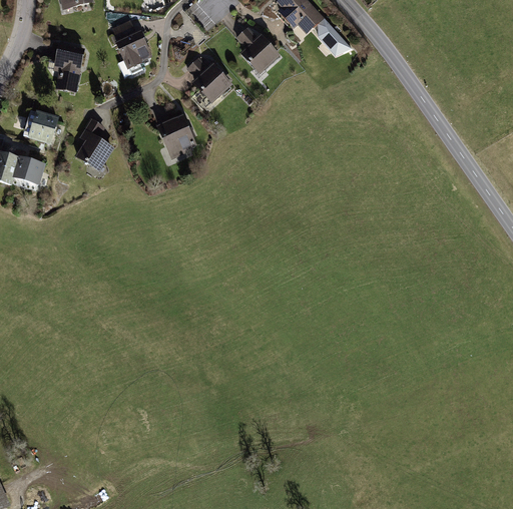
[(60,0),(63,8),(93,1),(93,0),(60,0)]
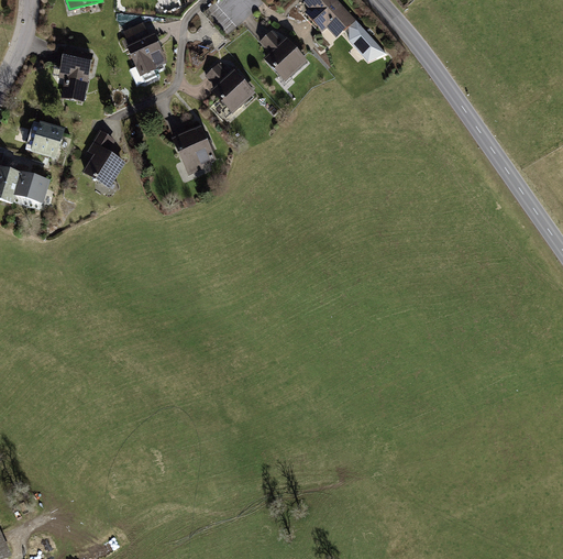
[(305,0),(309,6),(305,9),(323,30),(328,25),(337,35),(356,18),(340,0),(305,0)]
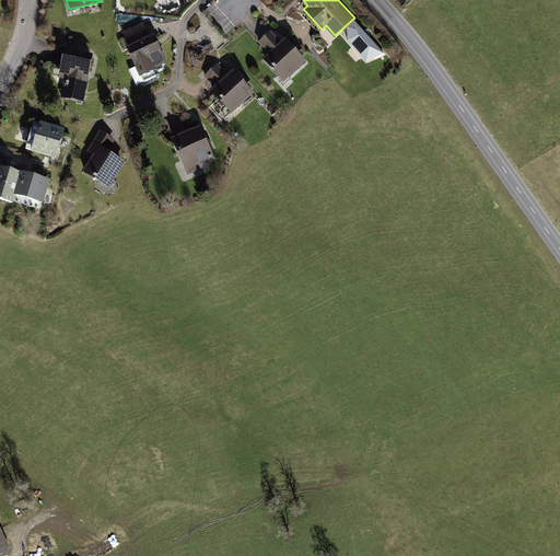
[(129,43),(126,44),(139,74),(156,67),(155,65),(167,60),(154,31),(149,34),(142,20),(123,29),(129,43)]
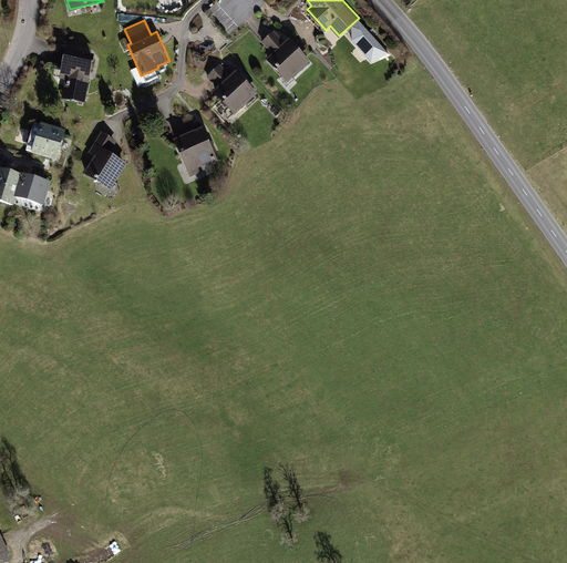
[(275,28),(261,40),(270,51),(265,57),(287,81),(310,60),(288,36),(285,39),(275,28)]
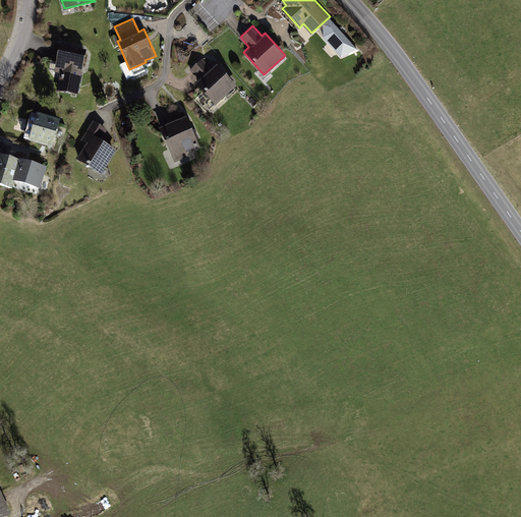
[(352,41),(332,50),(341,60),(361,51),(352,41)]
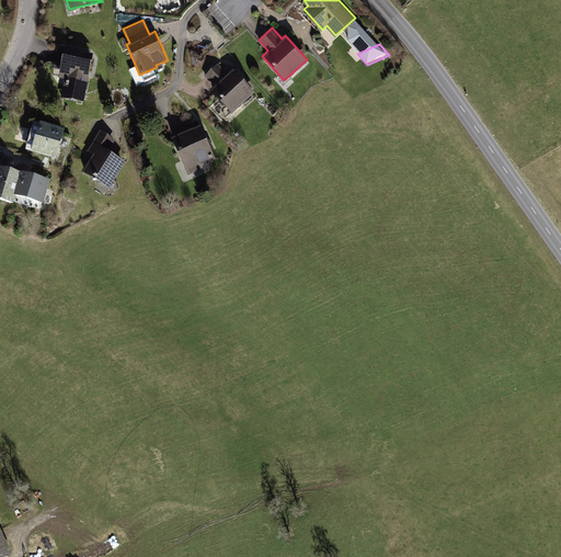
[(93,52),(65,46),(59,75),(65,76),(61,95),(83,100),(93,52)]
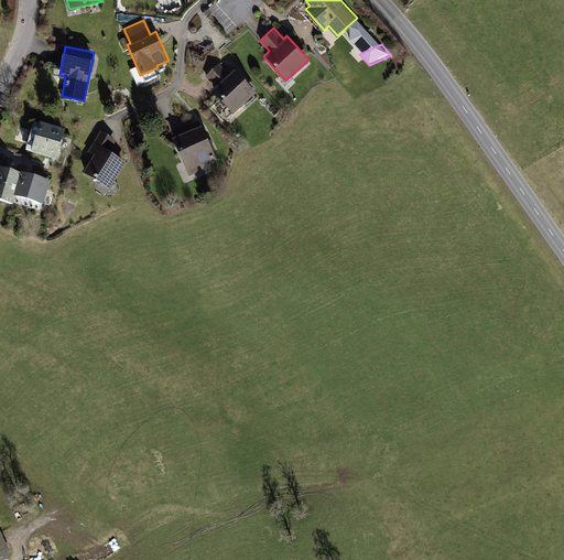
[(216,85),(212,88),(234,112),(257,92),(235,67),(230,72),(220,61),(205,73),(216,85)]
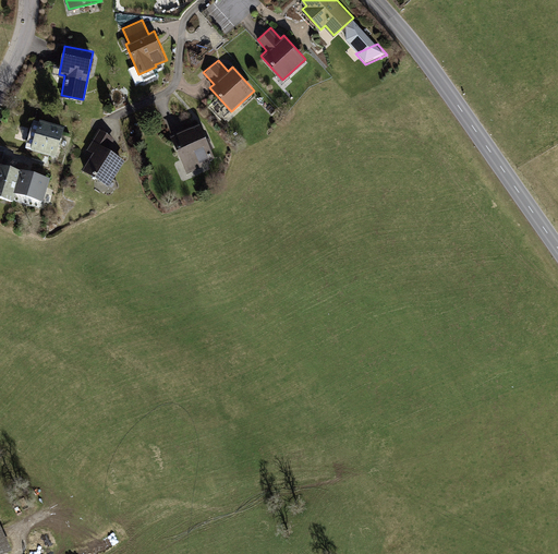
[(64,127),(39,119),(29,149),(56,157),(64,127)]
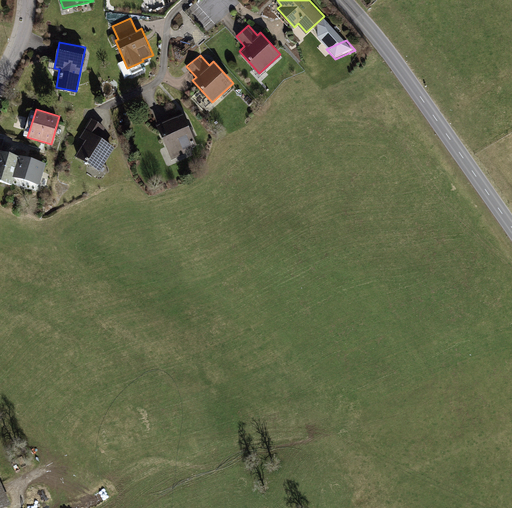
[(183,113),(156,124),(172,158),(186,151),(186,149),(197,143),(183,113)]
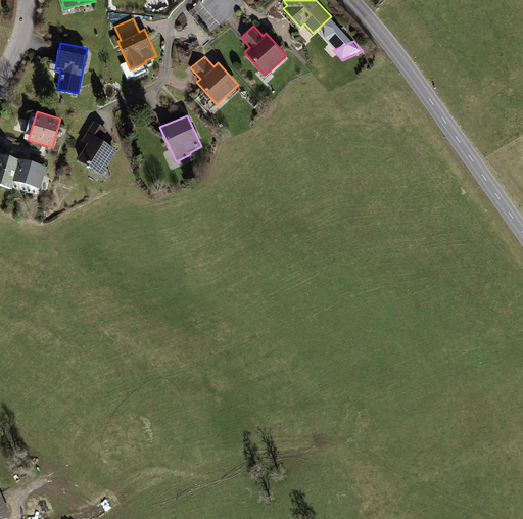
[(108,128),(93,118),(81,138),(87,141),(76,158),(102,174),(117,149),(101,140),(108,128)]
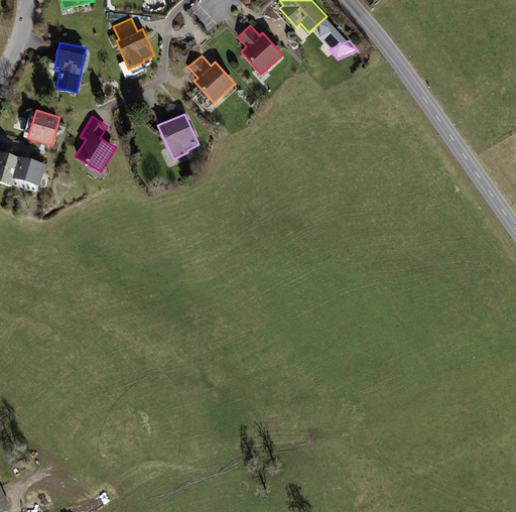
[(16,156),(0,151),(0,182),(12,186),(13,183),(36,190),(36,185),(39,186),(46,164),(16,155),(16,156)]
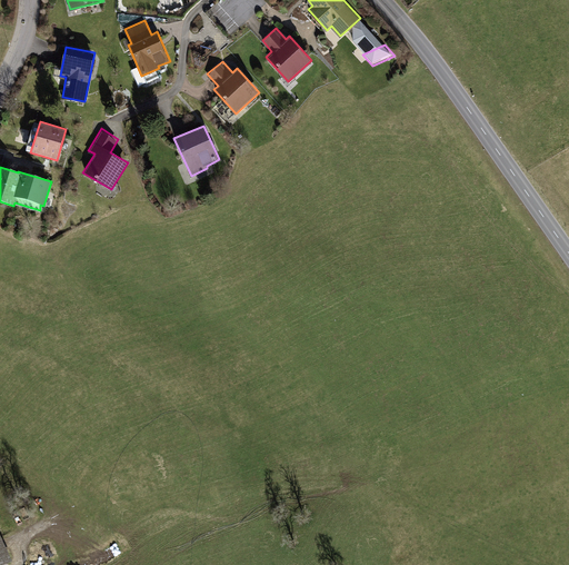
[(0,531),(0,564),(12,559),(0,531)]
